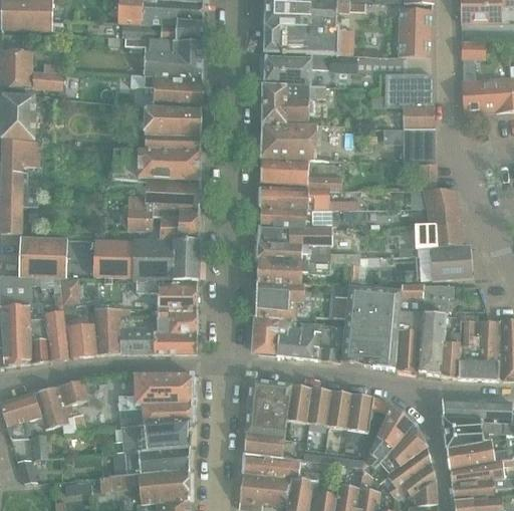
[(2,0),(2,29),(51,31),(52,0),(2,0)]
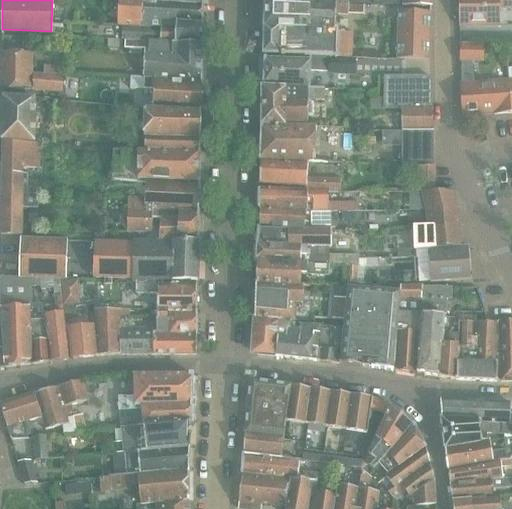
[(202,2),(164,0),(156,0),(119,0),(118,23),(122,23),(176,25),(177,19),(201,21),(202,2)]
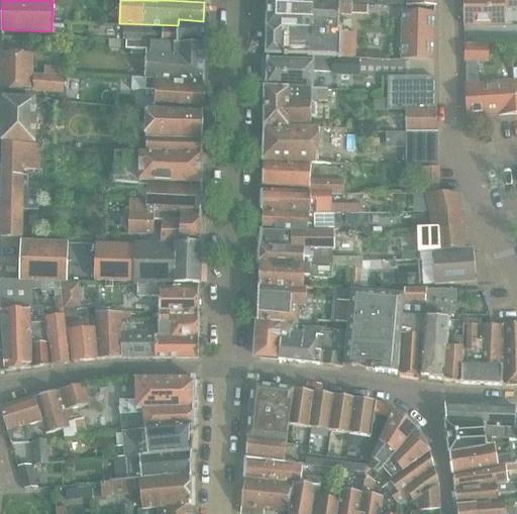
[(268,0),(267,52),(314,54),(352,55),(353,30),(339,29),(339,28),(336,28),(337,11),(351,11),(351,0),(268,0)]
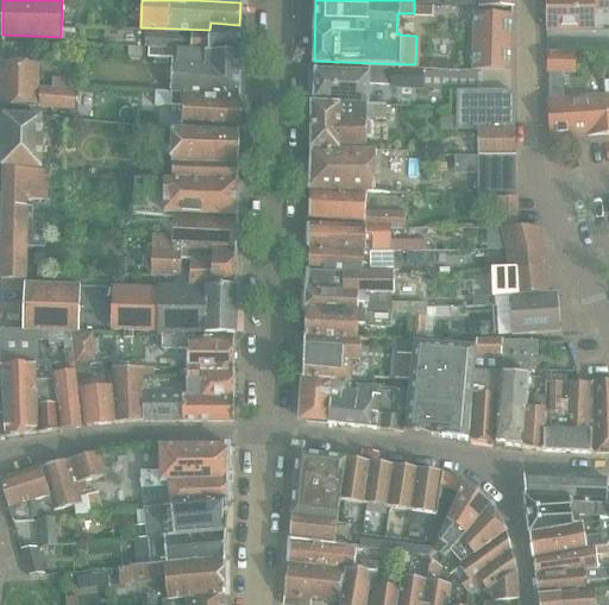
[(414,0),(414,13),(431,14),(432,1),(414,0)]
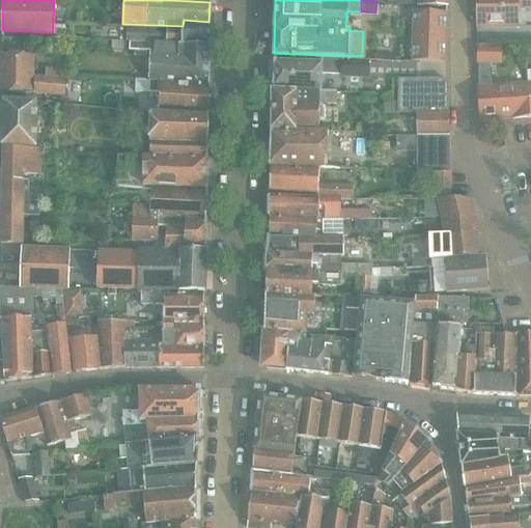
[(418,0),(418,9),(413,9),(412,29),(422,32),(422,39),(445,39),(446,10),(447,0),(418,0)]
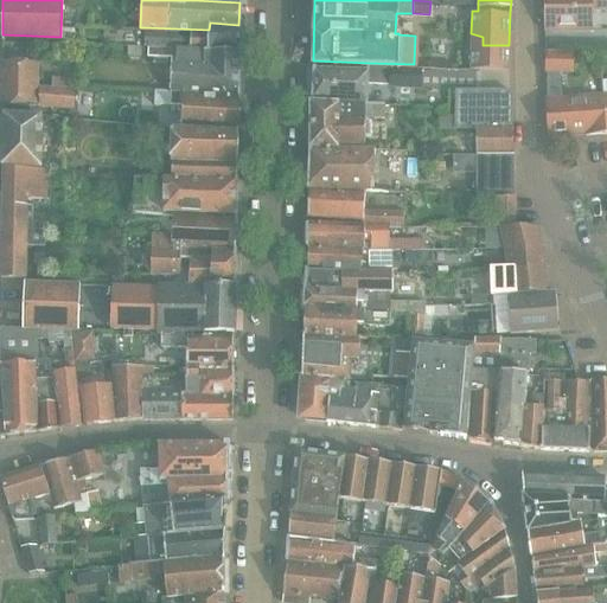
[(592,6),(606,6),(606,0),(543,0),(543,27),(593,27),(592,6)]
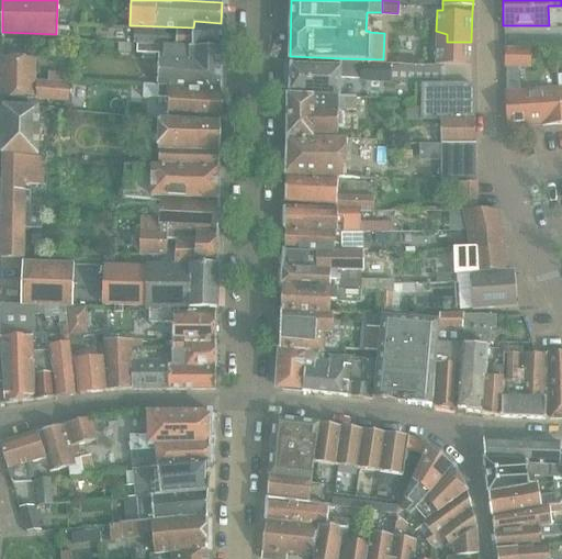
[(193,28),(134,25),(134,40),(137,40),(221,44),(221,23),(194,21),(193,28)]
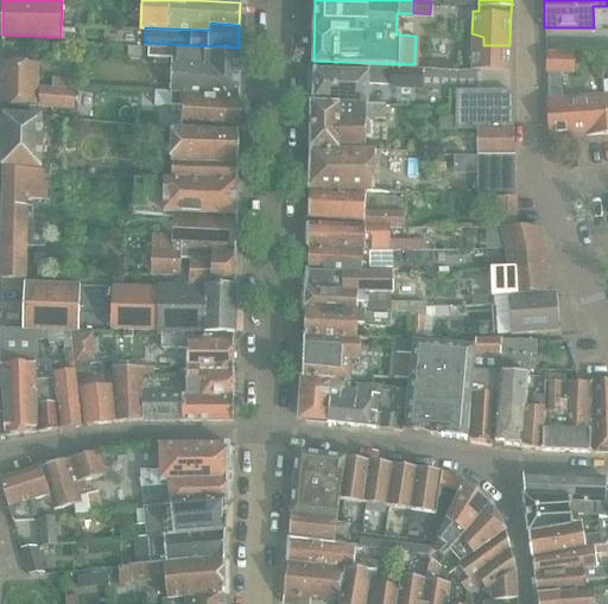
[(483,37),(472,33),(469,68),(508,70),(510,45),(483,45),(483,37)]
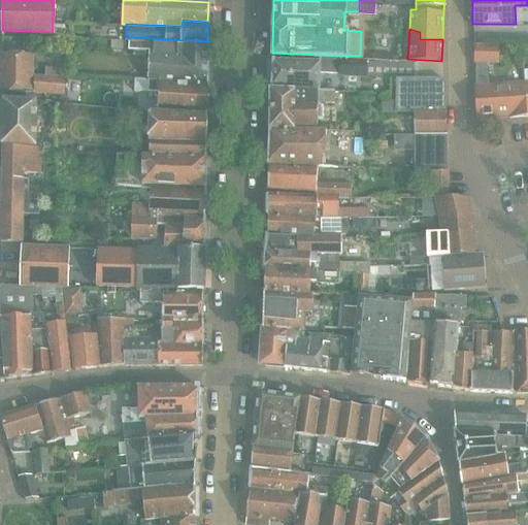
[(110,37),(109,45),(122,46),(123,38),(110,37)]
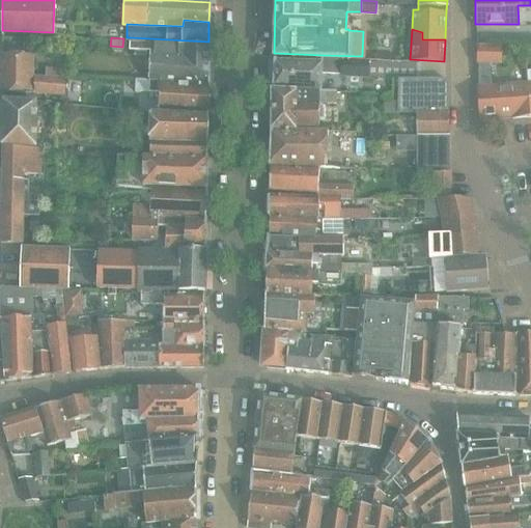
[(208,42),(130,37),(130,47),(151,48),(149,77),(207,79),(208,42)]
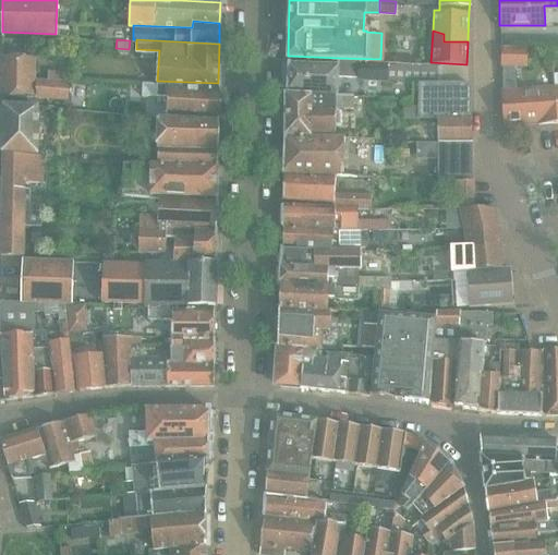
[(501,47),(500,64),(526,64),(528,47),(501,47)]
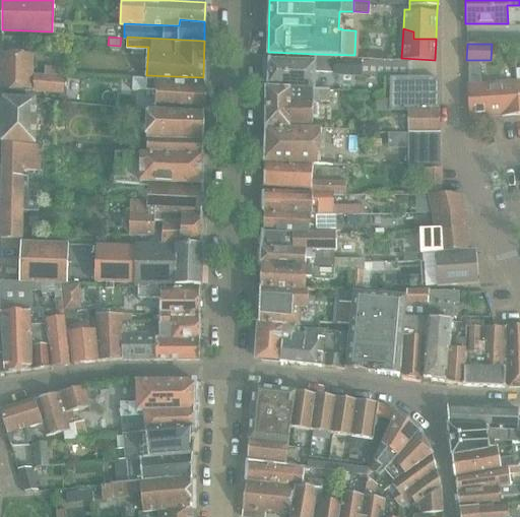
[(34,51),(2,50),(1,50),(0,86),(33,87),(64,89),(65,74),(60,73),(61,65),(46,64),(45,72),(34,71),(34,51)]
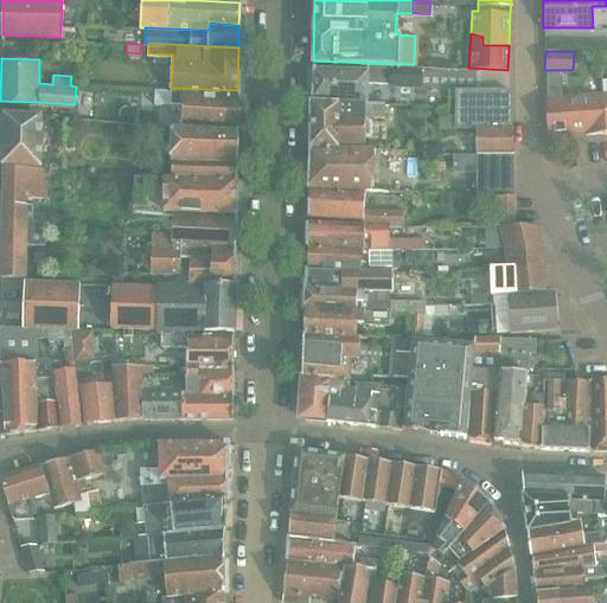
[(389,81),(389,87),(421,88),(422,68),(414,66),(414,64),(369,63),(369,68),(313,66),(310,98),(366,101),(368,81),(389,81)]
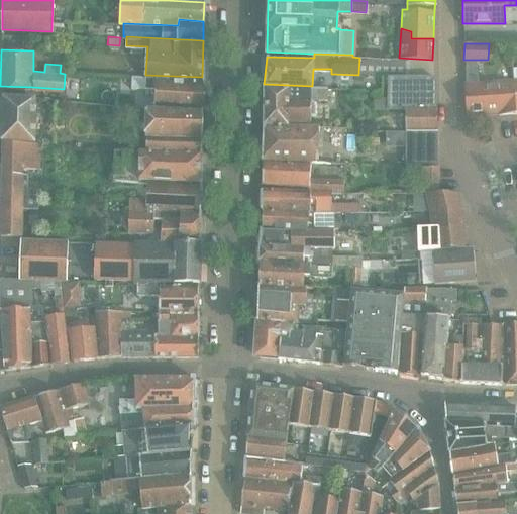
[(516,111),(514,78),(479,80),(478,63),(466,62),(466,81),(464,81),(468,113),(490,111),(490,110),(498,110),(499,112),(516,111)]
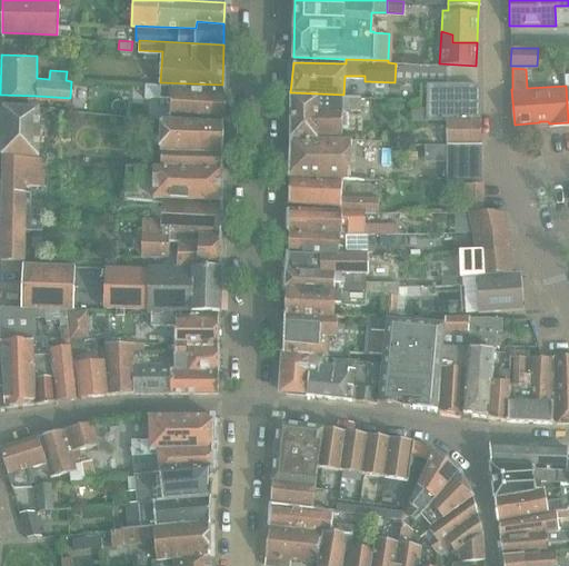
[(481,118),(481,117),(478,80),(427,80),(427,106),(411,105),(412,107),(412,109),(412,111),(413,118),(446,118),(481,118)]
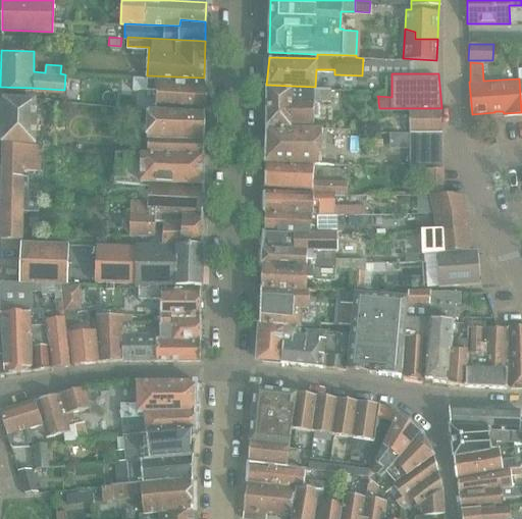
[(204,78),(147,75),(133,75),(133,87),(157,88),(156,109),(204,111),(204,78)]
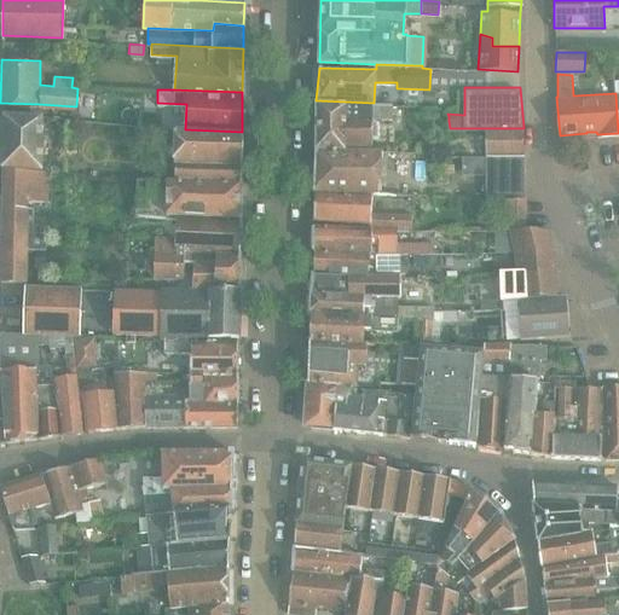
[(316,103),(316,146),(371,148),(372,117),(392,119),(392,103),(374,103),(316,100),(316,103)]
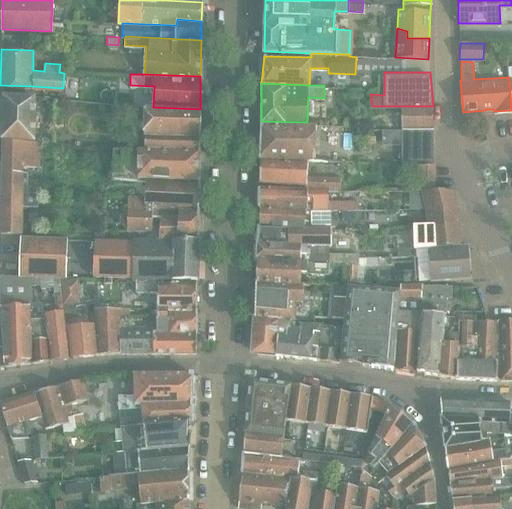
[(2,115),(34,115),(35,95),(2,94),(2,115)]
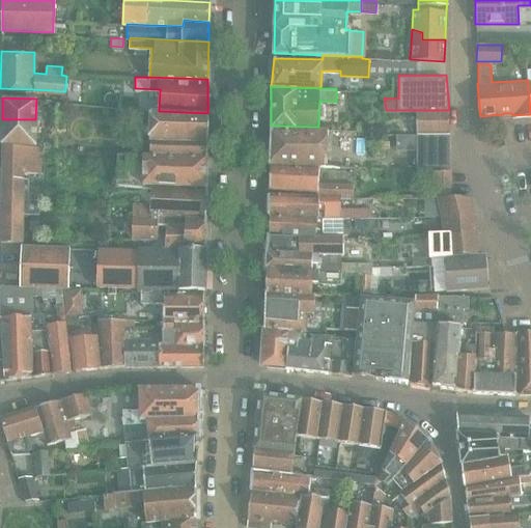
[(207,113),(159,111),(150,110),(150,132),(207,134),(207,113)]
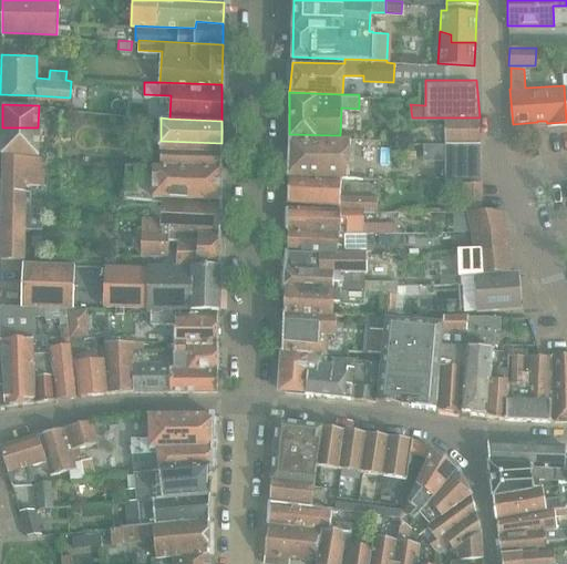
[(480,143),(480,118),(444,118),(444,142),(480,143)]
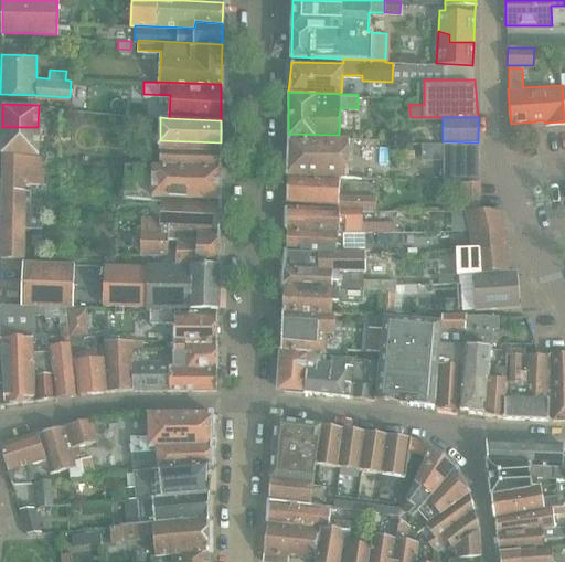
[(38,127),(2,127),(1,151),(38,152),(38,127)]
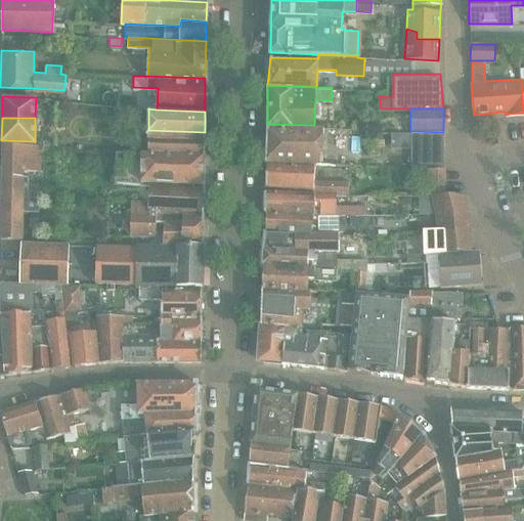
[(268,126),(266,161),(314,163),(321,163),(322,127),(268,126)]
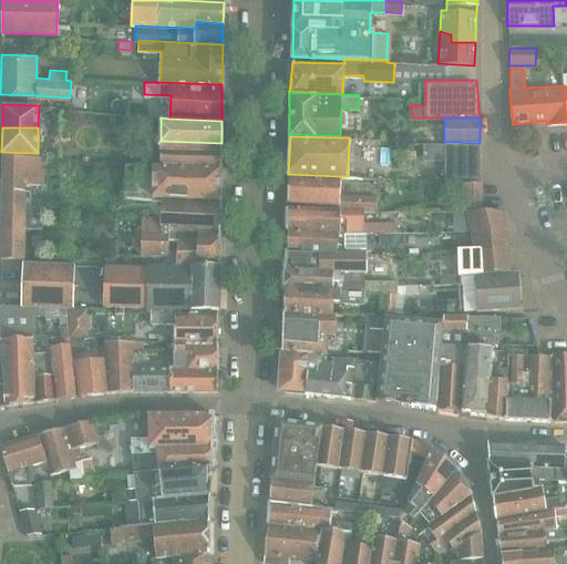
[(160,164),(220,168),(222,143),(161,141),(160,164)]
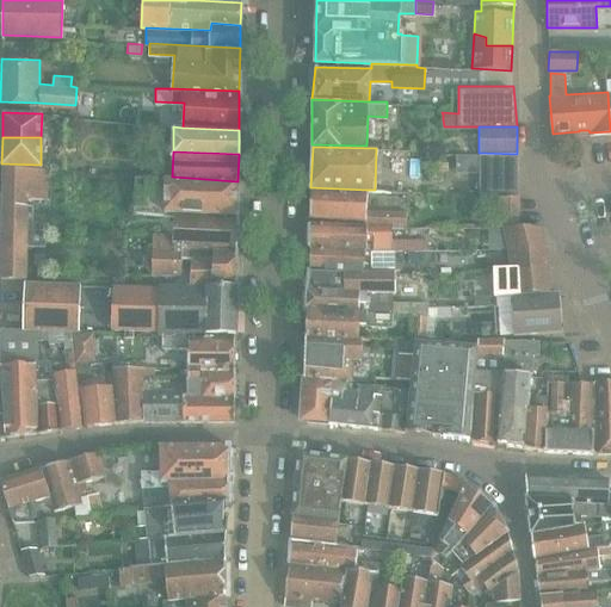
[(477,196),(480,196),(517,196),(517,154),(479,153),(477,196)]
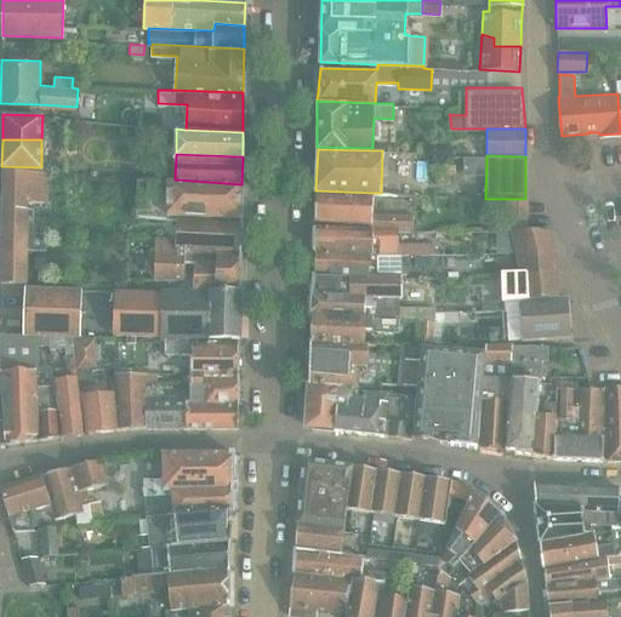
[(47,169),(3,167),(1,206),(28,206),(28,205),(28,199),(46,199),(47,169)]
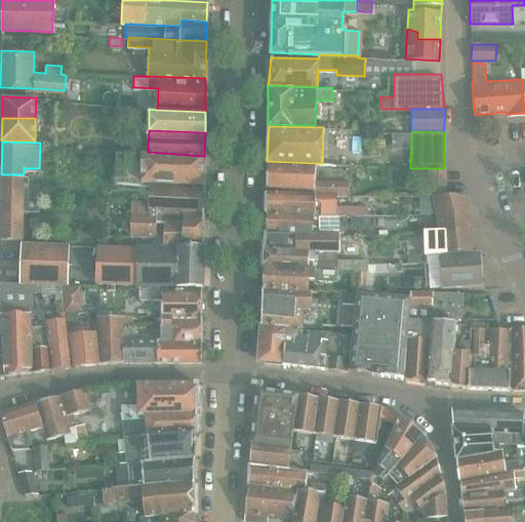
[(116,151),(115,183),(149,186),(149,200),(147,200),(146,206),(167,208),(168,185),(204,186),(204,156),(148,152),(140,152),(116,151)]
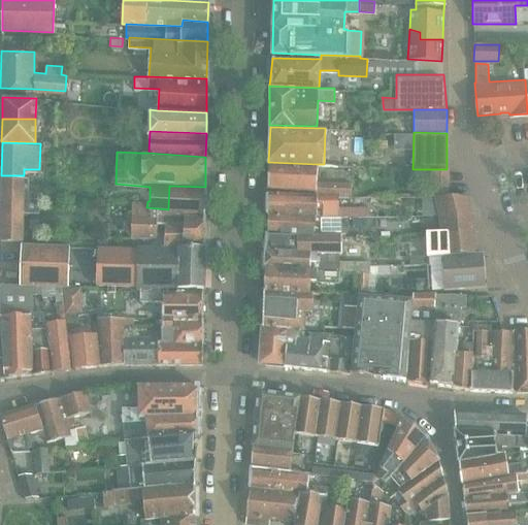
[(267,192),(338,194),(352,194),(352,182),(317,181),(317,164),(268,162),(267,187),(267,192)]
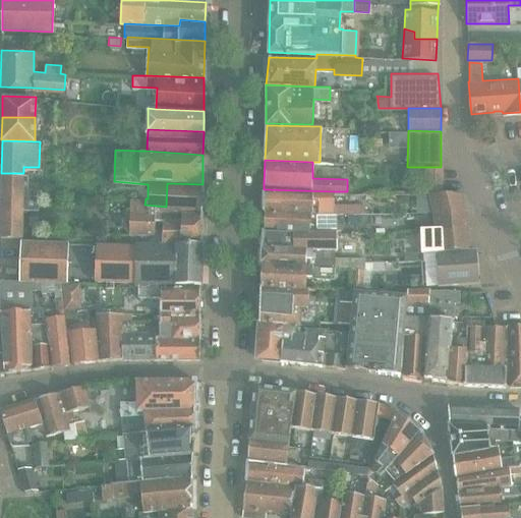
[(420,192),(429,192),(441,193),(441,167),(409,167),(409,178),(420,178),(420,192)]
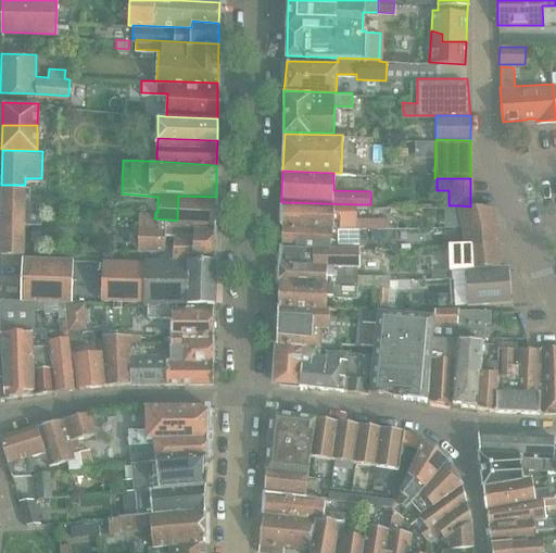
[(24,200),(24,214),(24,223),(41,223),(41,208),(30,208),(30,205),(30,193),(30,185),(25,184),(25,185),(1,185),(1,200),(24,200)]
